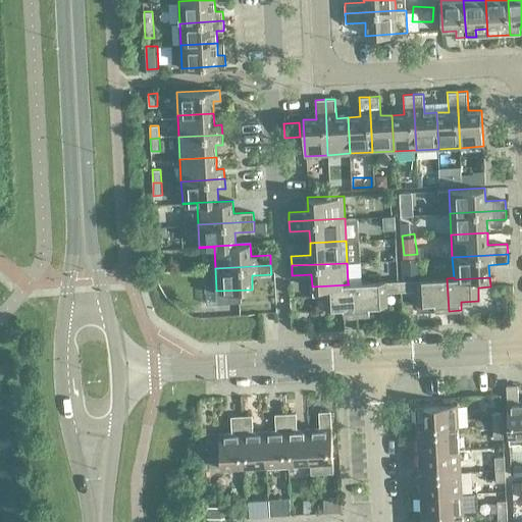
[(447,278),(401,280),(402,292),(416,291),(417,304),(435,303),(435,312),(449,311),(447,278)]
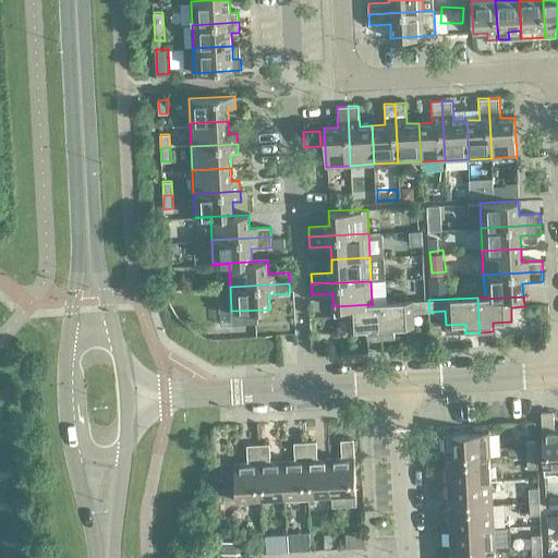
[(428,300),(379,303),(381,338),(395,337),(395,328),(413,327),(413,312),(429,312),(428,300)]
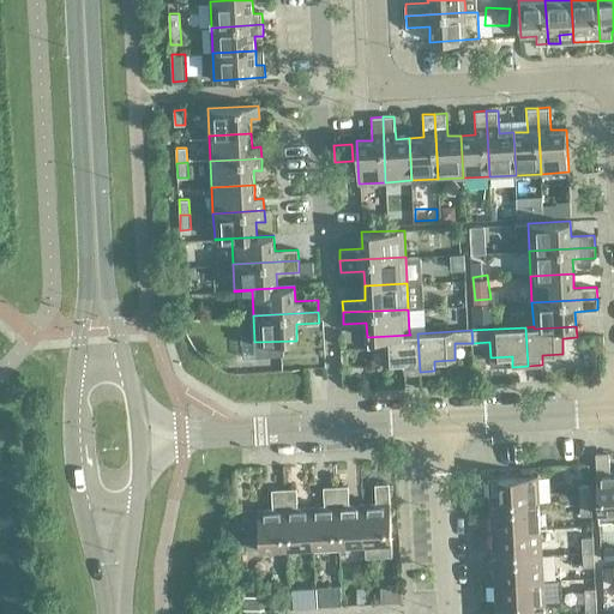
[(410,335),(367,337),(367,348),(383,348),(383,363),(404,362),(404,372),(420,372),(417,333),(409,333),(410,335)]
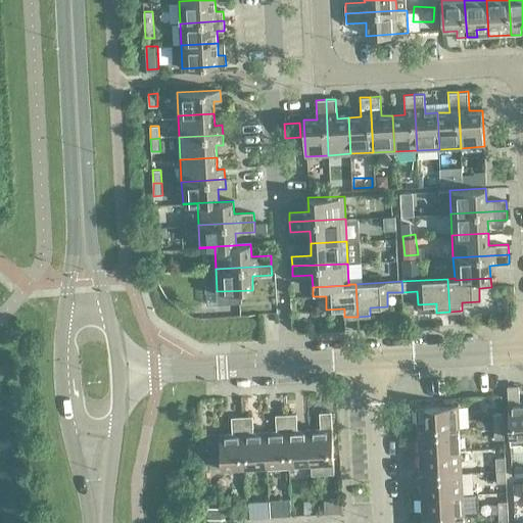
[(519,385),(508,386),(510,435),(511,444),(522,442),(522,401),(520,401),(519,385)]
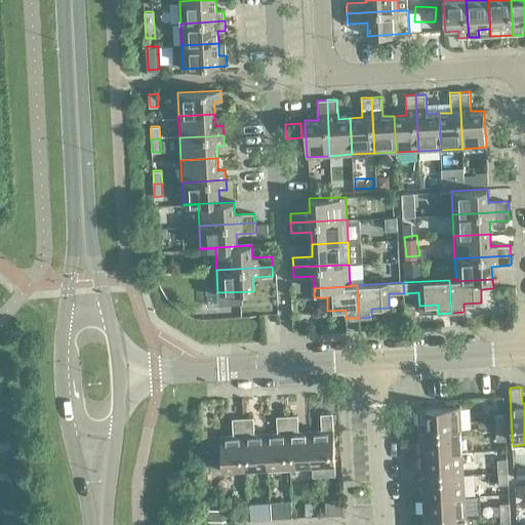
[(418,425),(419,432),(460,430),(459,406),(427,408),(428,423),(418,425)]
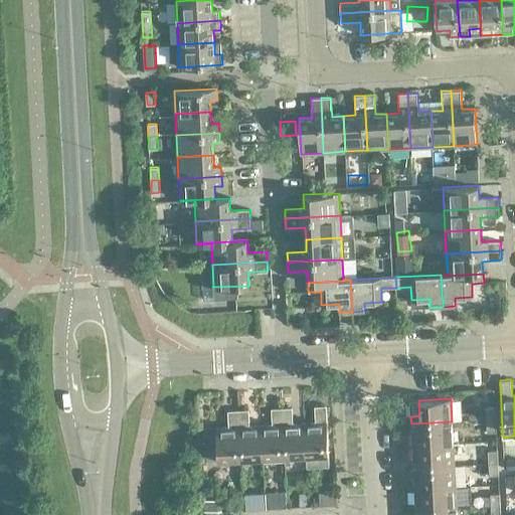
[(316,422),(305,422),(306,455),(329,454),(326,405),(315,406),(316,422)]
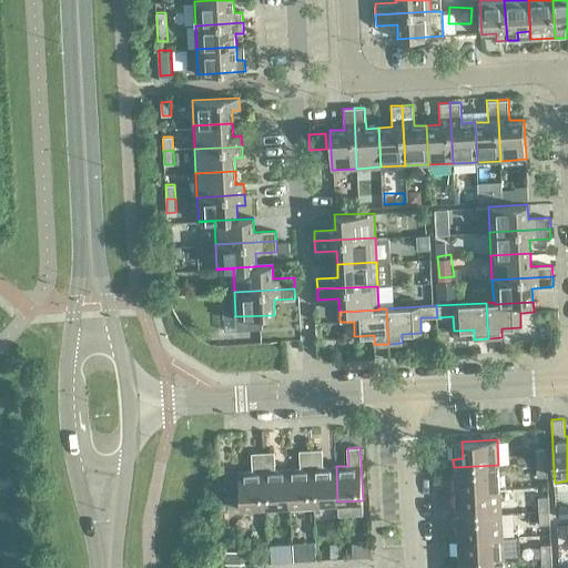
[(547,462),(546,448),(536,449),(536,463),(547,462)]
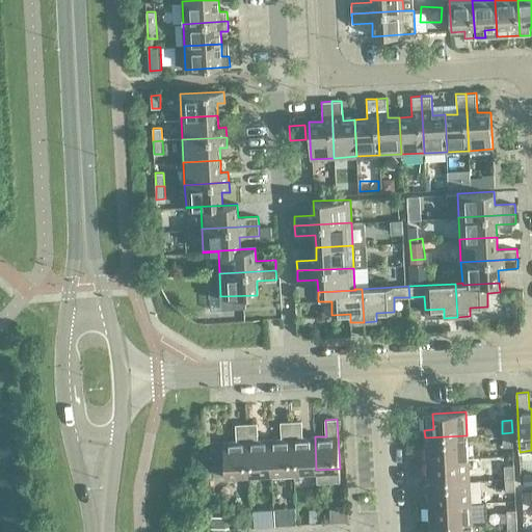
[(282,439),(269,439),(271,473),(294,472),(291,421),(281,422),(282,439)]
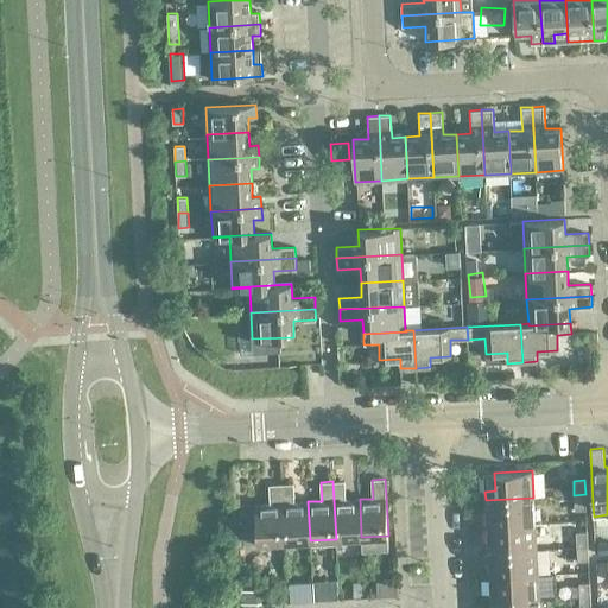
[(344,481),(333,481),(336,539),(361,537),(360,499),(346,500),(344,481)]
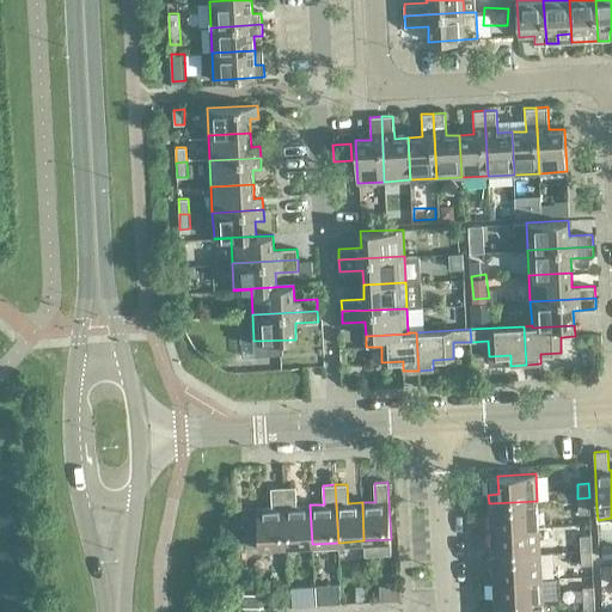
[(295,487),(283,488),(287,545),(312,544),(310,505),(297,506),(295,487)]
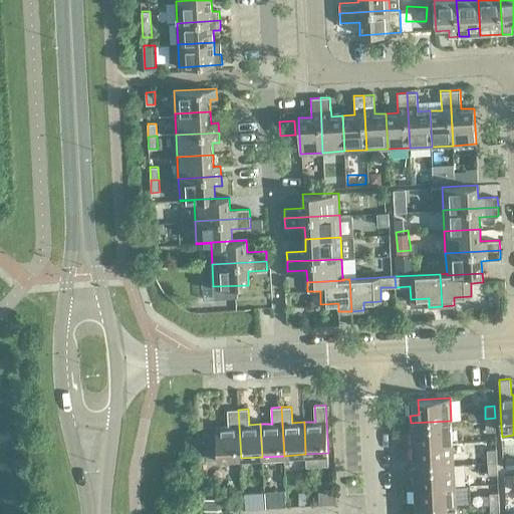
[(218,459),(241,458),(238,410),(228,410),(229,426),(216,427),(218,459)]
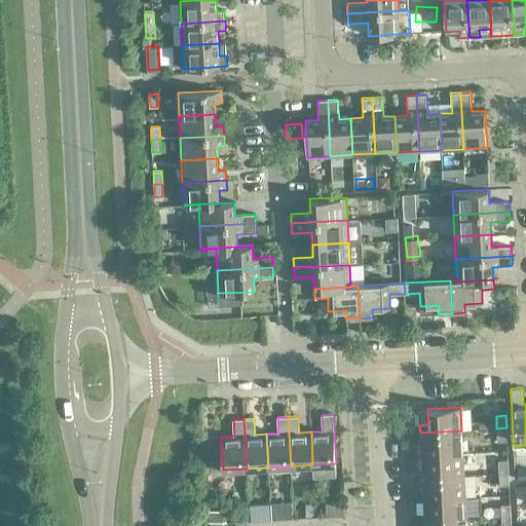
[(506,427),(496,428),(497,441),(506,441),(506,427)]
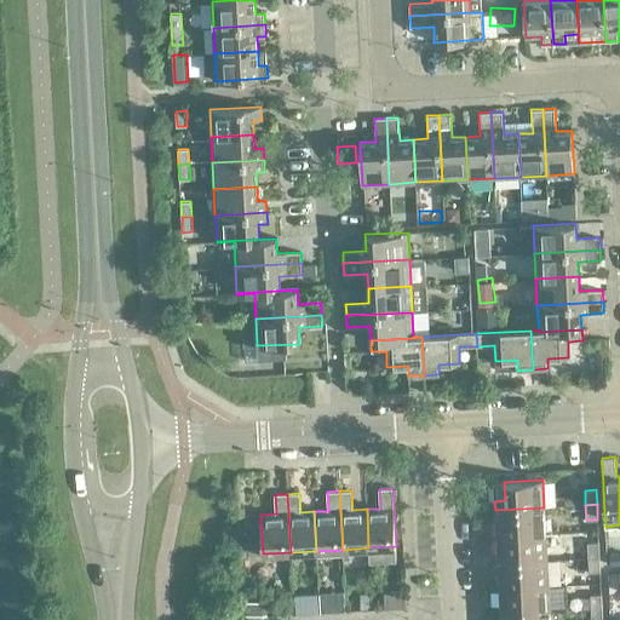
[(544,507),(495,510),(495,520),(505,518),(506,535),(545,534),(544,507)]
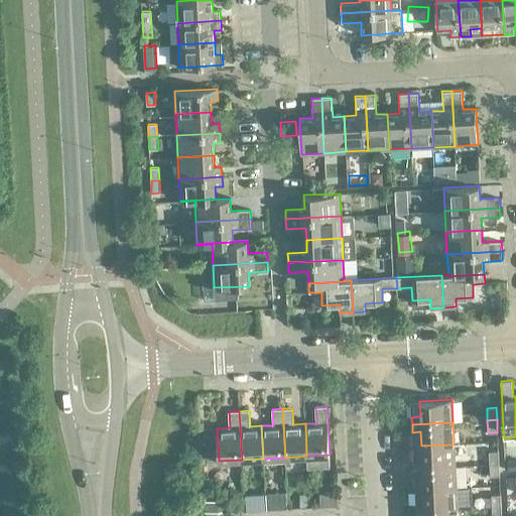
[(454,444),(421,445),(422,461),(413,461),(414,468),(456,466),(454,444)]
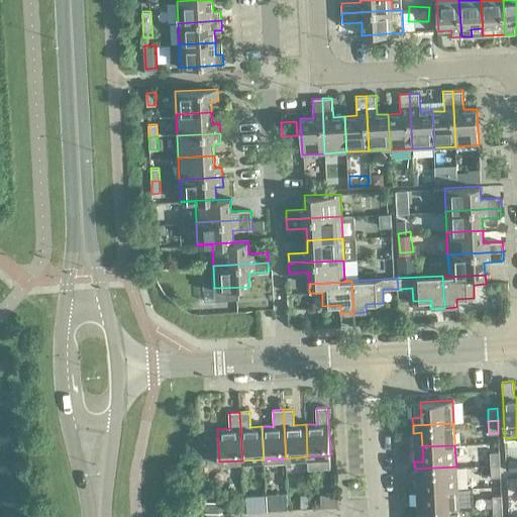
[(500,464),(499,451),(490,452),(491,464),(500,464)]
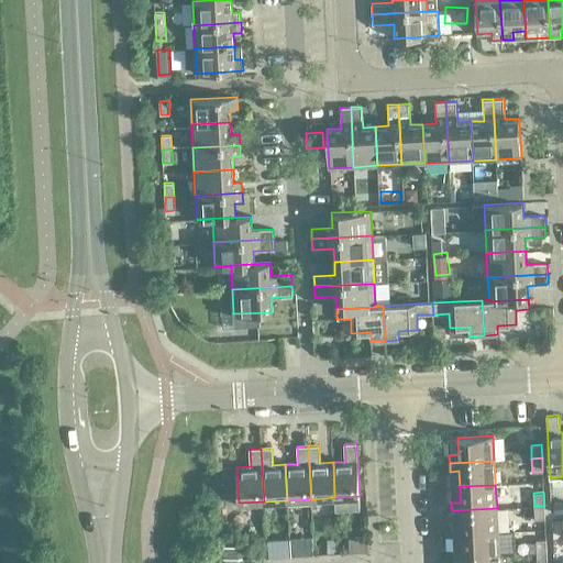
[(544,506),(534,506),(534,519),(545,519),(544,506)]
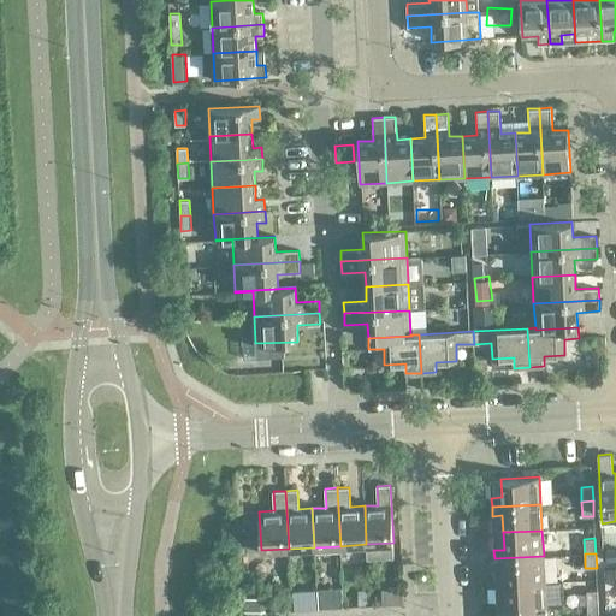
[(544,556),(495,558),(495,568),(505,567),(505,584),(545,582),(544,556)]
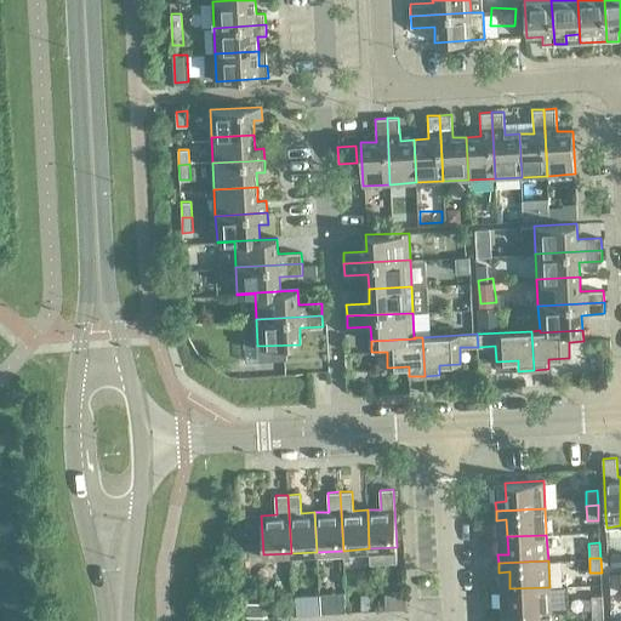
[(550,587),(510,588),(511,607),(501,607),(501,615),(551,613),(550,587)]
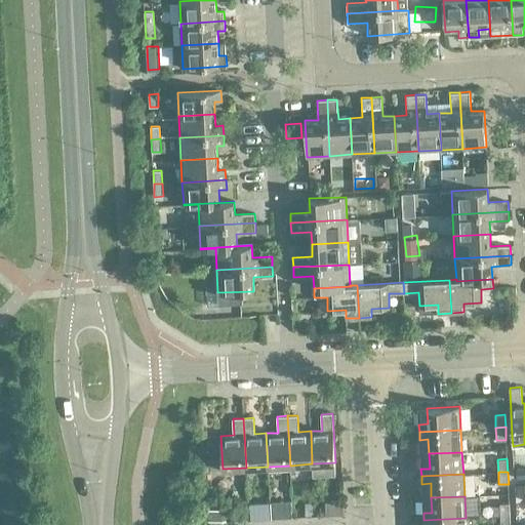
[(344,515),(342,498),(330,499),(331,516),(344,515)]
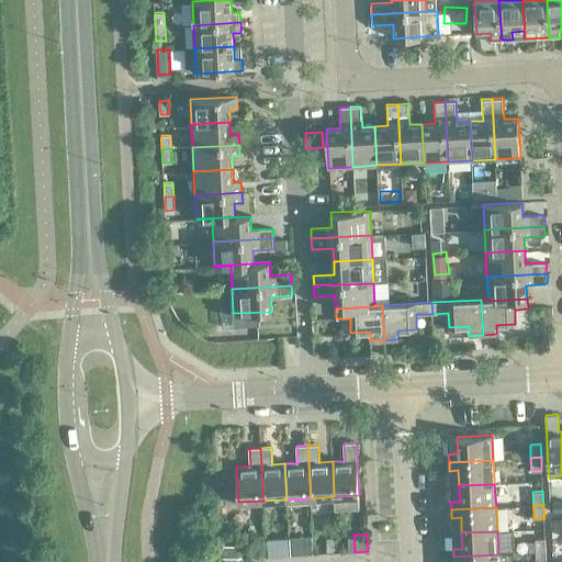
[(546,561),(546,539),(535,539),(536,561),(546,561)]
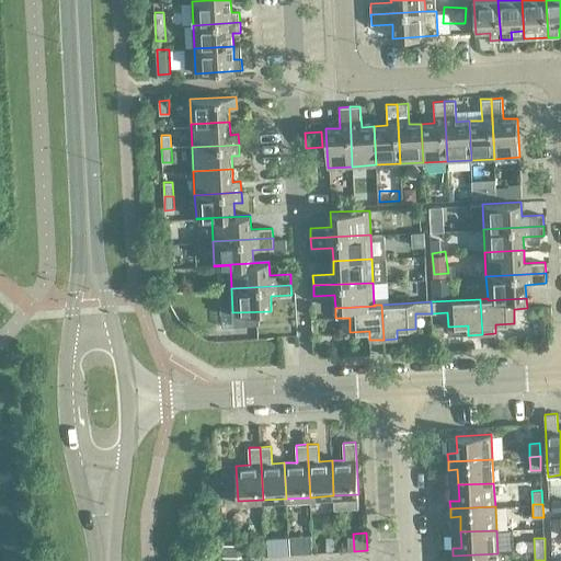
[(274,556),(287,554),(287,544),(273,544),(274,556)]
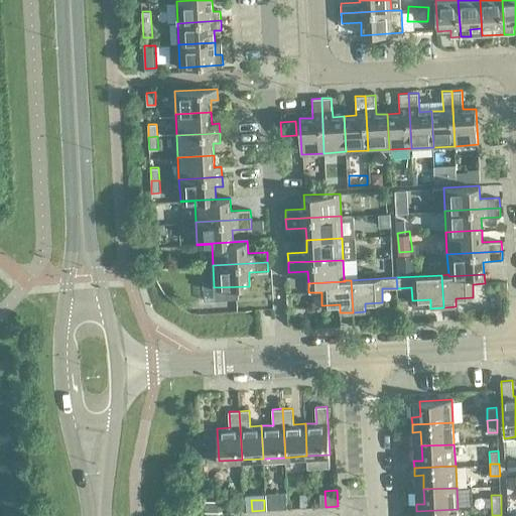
[(209,503),(209,512),(209,513),(222,512),(221,502),(209,503)]
